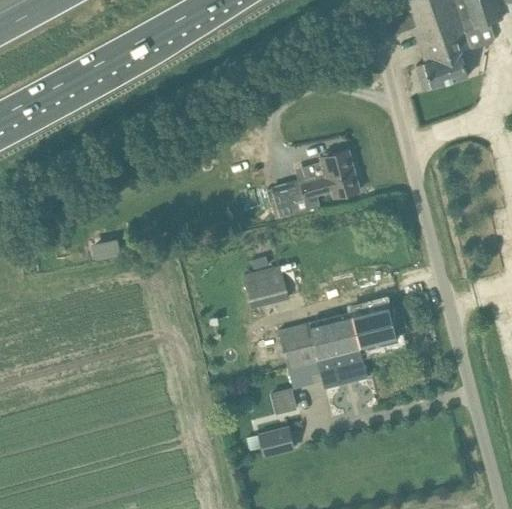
[(502,20),(495,0),(403,0),(425,64),(416,67),(424,92),(468,77),(461,55),(472,51),(466,32),(478,29),(484,48),(491,45),(494,40),(489,25),(502,20)]
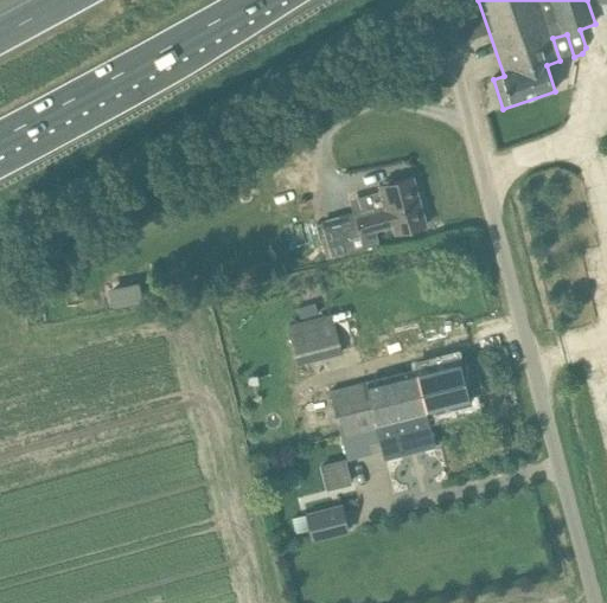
[(397,236),(403,235),(426,228),(413,179),(382,188),(388,210),(323,229),(323,226),(315,229),(319,243),(320,243),(325,261),(331,258),(346,255),(379,245),(376,233),(395,229),(397,236)]
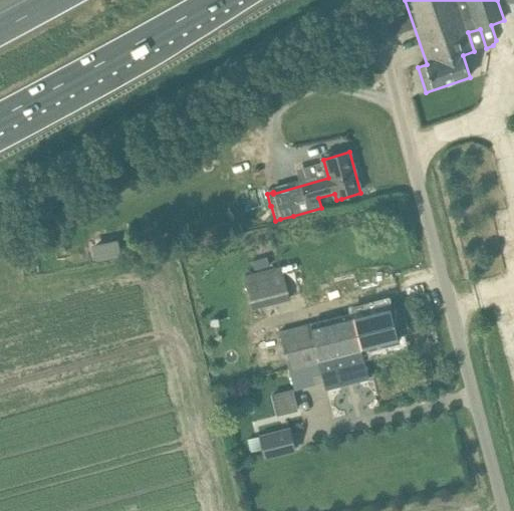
[(95,263),(119,258),(116,246),(92,251),(95,263)]
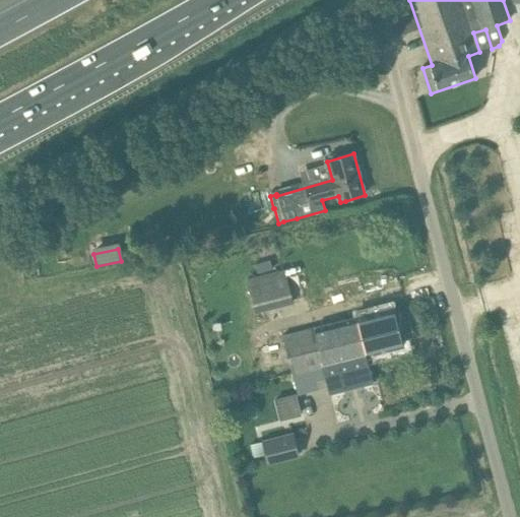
[(270,263),(255,267),(257,276),(272,272),(270,263)]
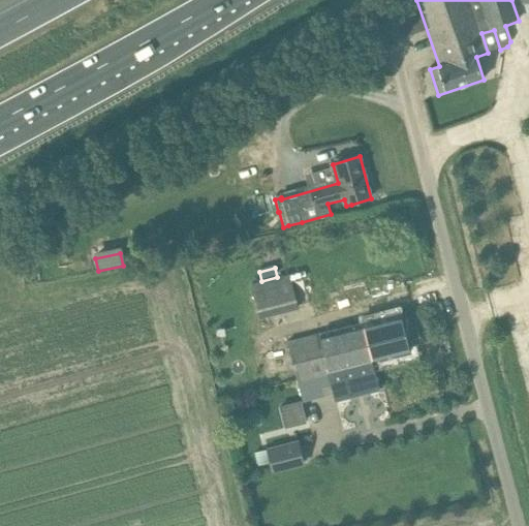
[(260,319),(299,308),(289,274),(251,284),(260,319)]
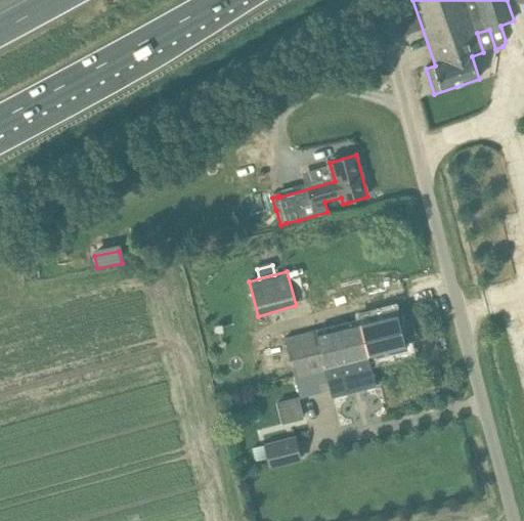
[(363,319),(314,333),(324,371),(332,398),(376,387),(368,359),(406,349),(396,311),(363,319)]
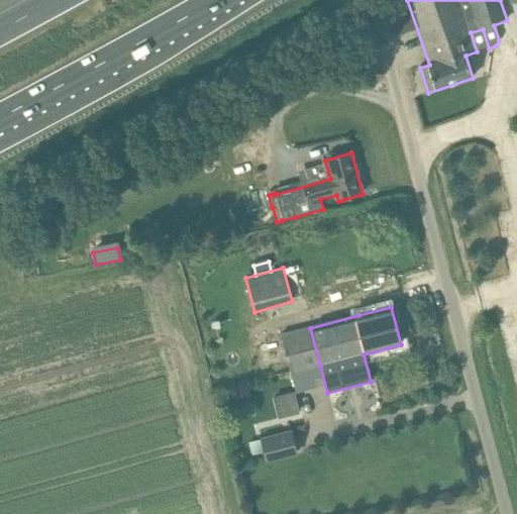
[(310,368),(291,373),(296,393),(315,388),(310,368)]
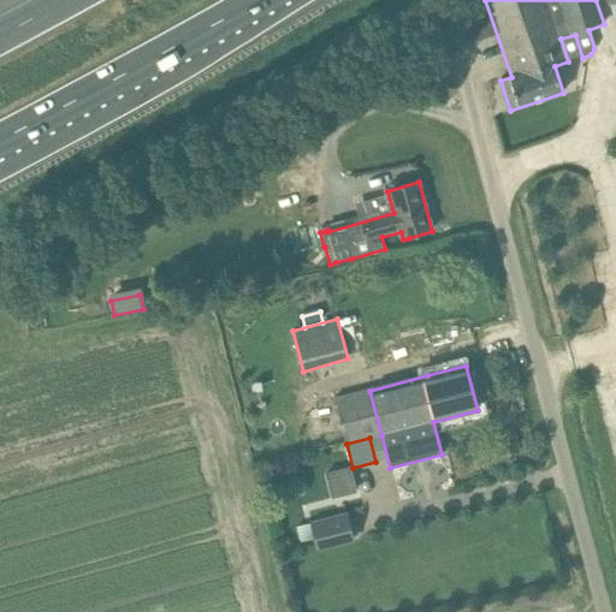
[(301,545),(315,541),(318,551),(354,541),(347,516),(312,524),(312,526),(297,530),(301,545)]
